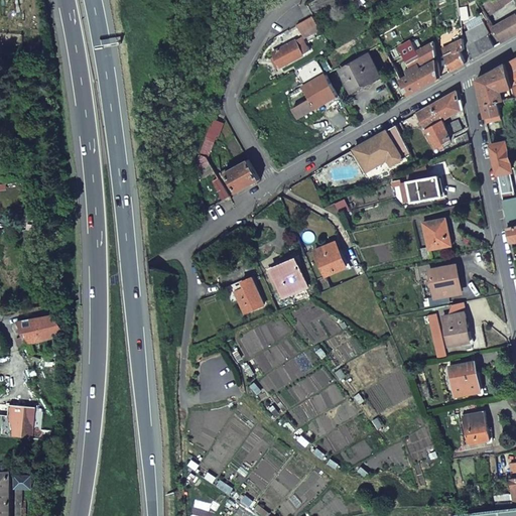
[(482,0),(478,3),(485,16),(501,6),(501,5),(509,0),(482,0)]
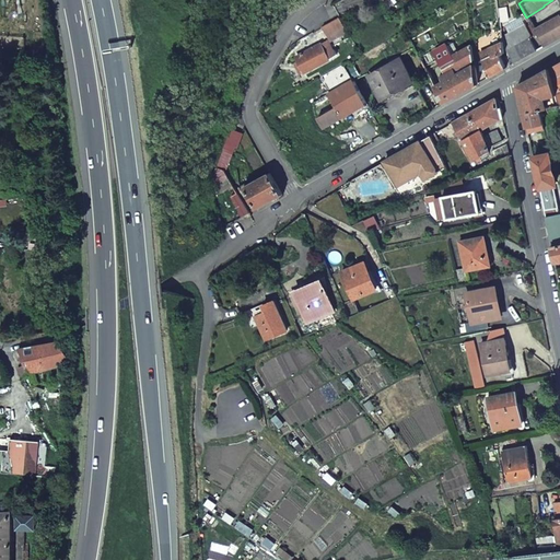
[(327,39),(345,30),(336,16),(319,26),(327,39)]
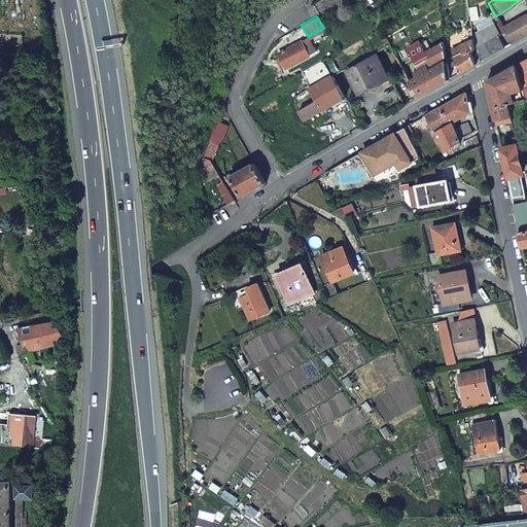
[(510,44),(526,34),(526,19),(525,15),(501,29),(510,44)]
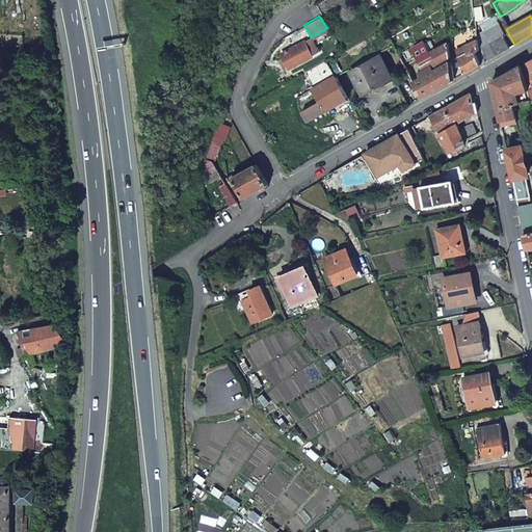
[(480,52),(477,53),(482,63),(509,49),(502,35),(503,33),(496,21),(476,32),(477,47),(480,52)]
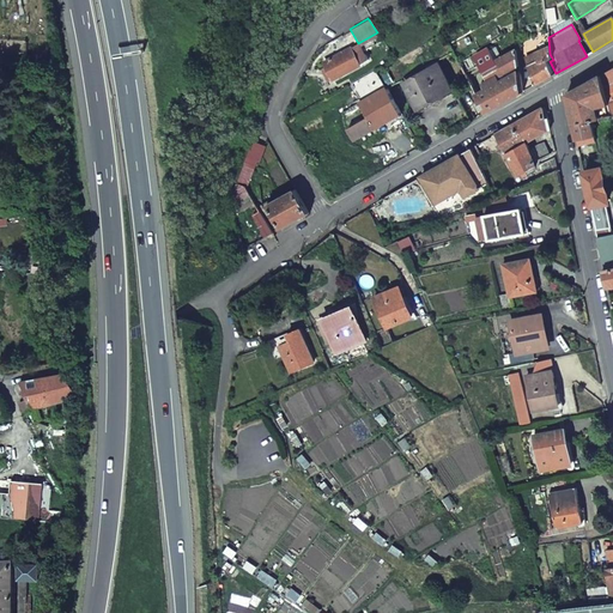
[(533,56),(527,60),(526,65),(527,68),(526,70),(533,86),(552,76),(550,61),(545,30),(528,40),(533,52),(532,53),(533,56)]
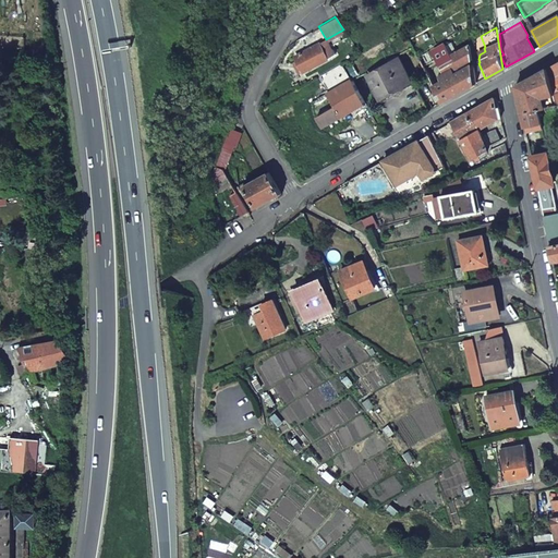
[(305,71),(325,60),(332,55),(328,46),(320,50),(317,45),(296,56),(299,60),(305,71)]
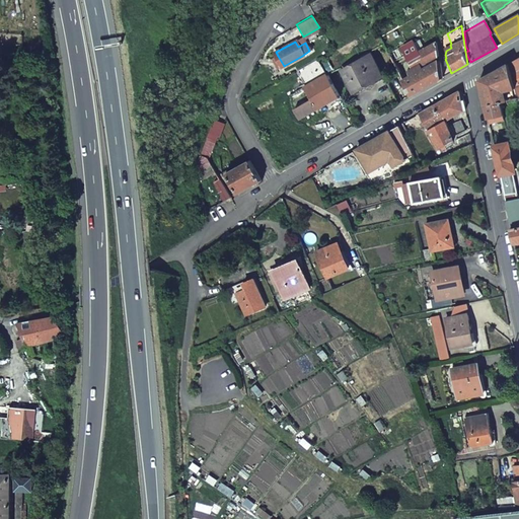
[(420,66),(438,56),(436,42),(406,59),(412,68),(419,64),(420,66)]
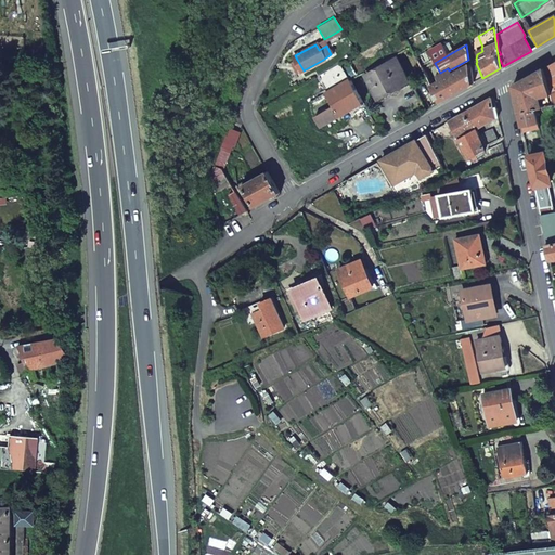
[(376,98),(407,80),(395,59),(364,75),(376,98)]
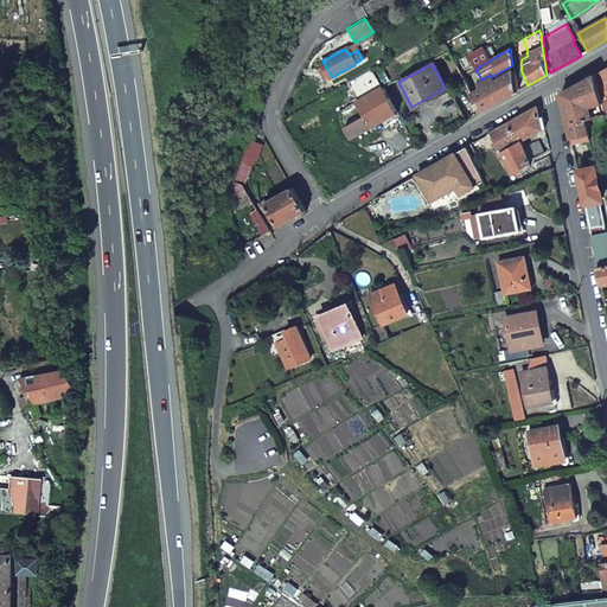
[(385,82),(376,66),(371,70),(379,85),(385,82)]
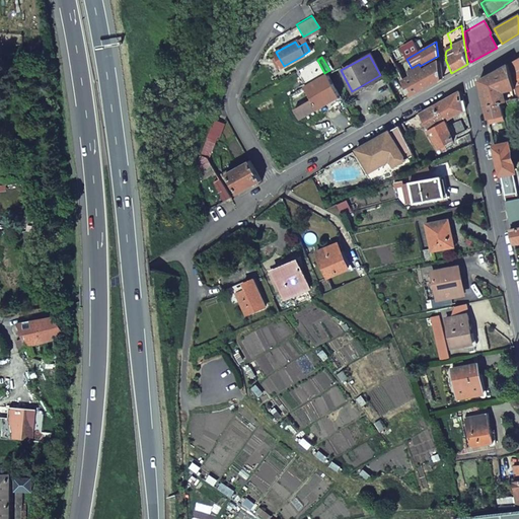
[(515,87),(518,98),(518,57),(509,63),(515,87)]
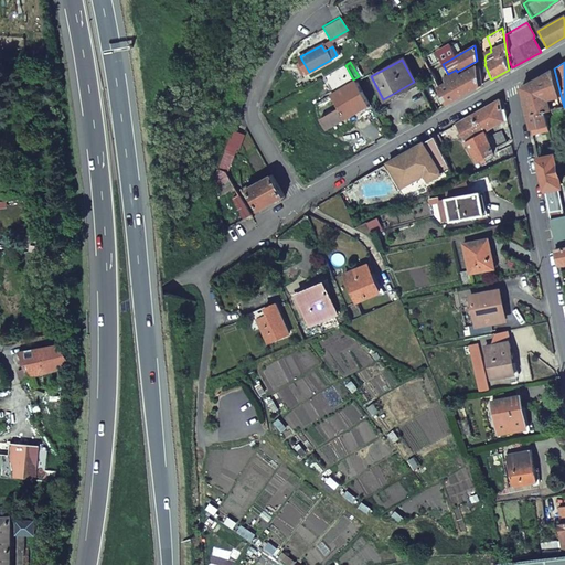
[(341,82),(348,78),(349,82),(353,80),(345,65),(334,71),(341,82)]
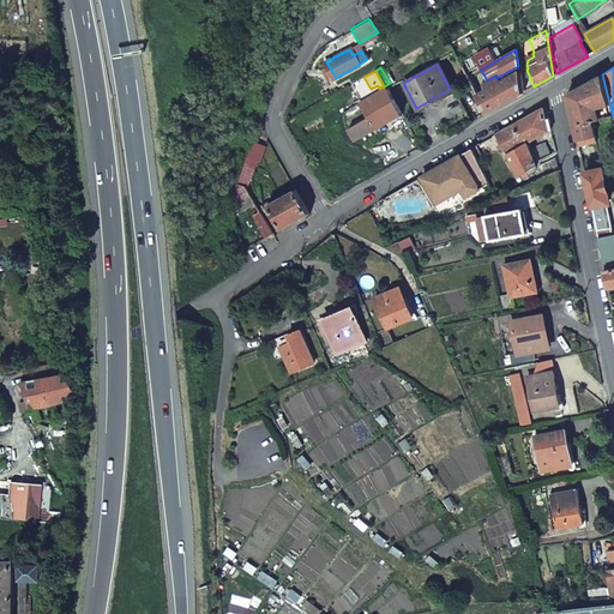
[(518,71),(474,95),(485,114),(522,92),(518,71)]
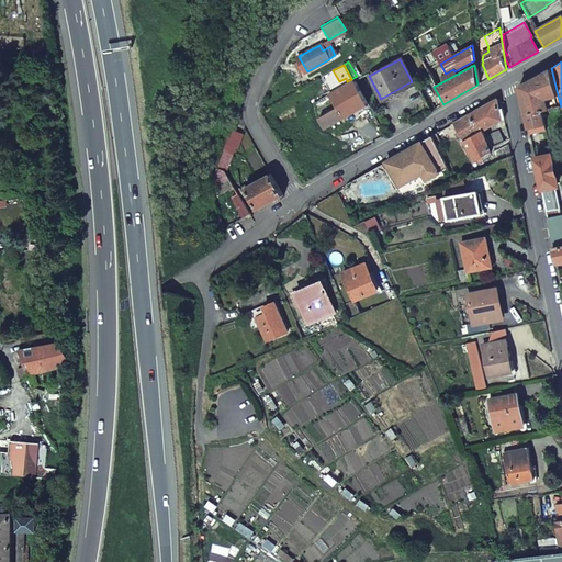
[(551,68),(520,87),(526,116),(542,112),(548,111),(544,98),(558,94),(551,68)]
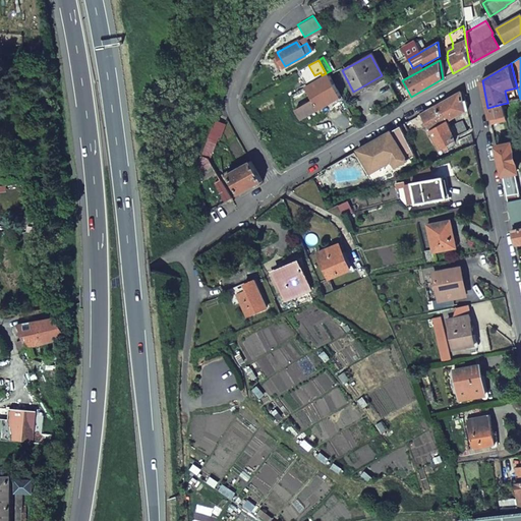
[(300,120),(339,98),(328,76),(304,89),(311,101),(295,111),(300,120)]
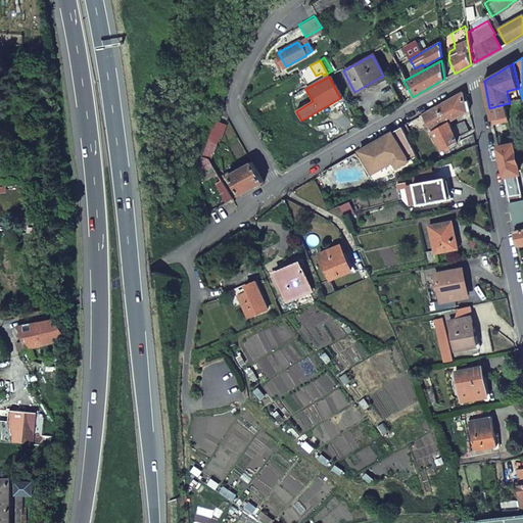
[(457,143),(448,122),(467,111),(463,92),(420,115),(441,152),(457,143)]
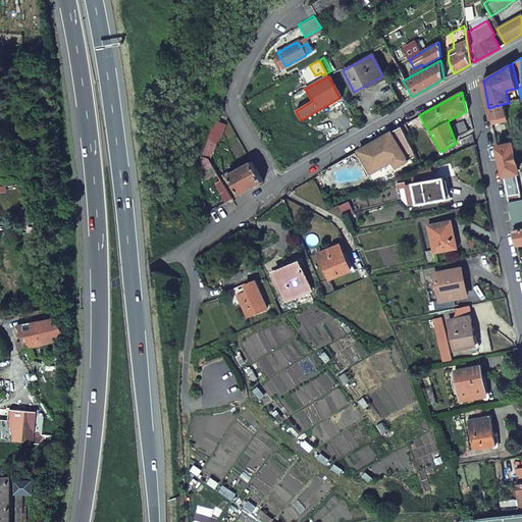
[(504,104),(488,108),(491,119),(506,116),(504,104)]
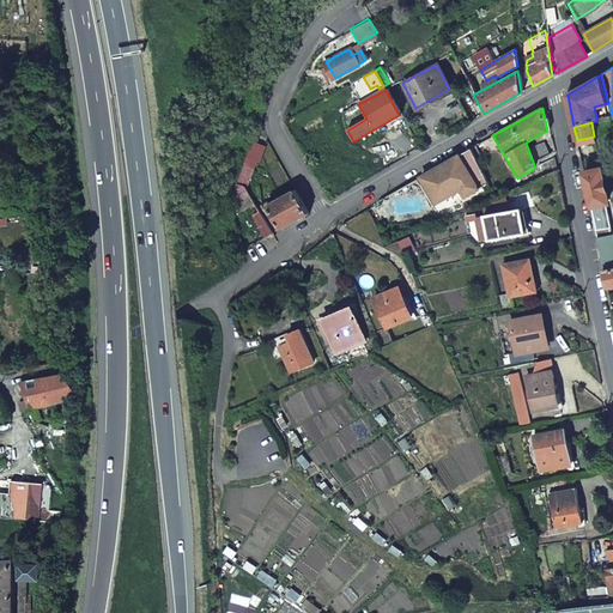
[(539,158),(550,152),(545,141),(534,147),(539,158)]
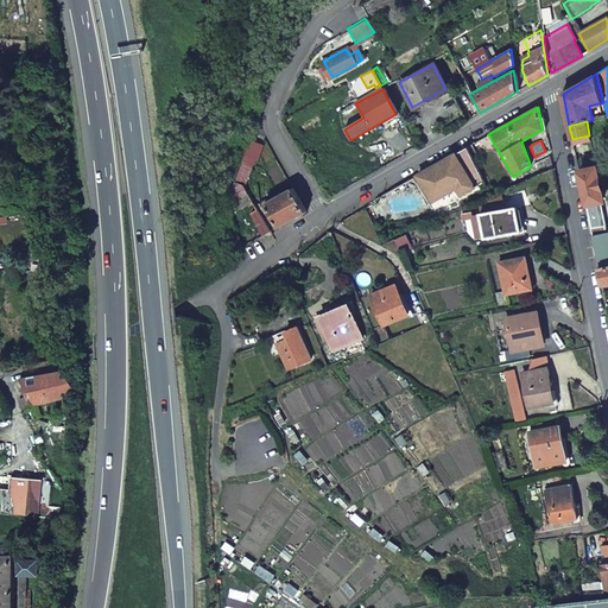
[(470,154),(480,150),(475,141),(467,146),(468,147),(470,154)]
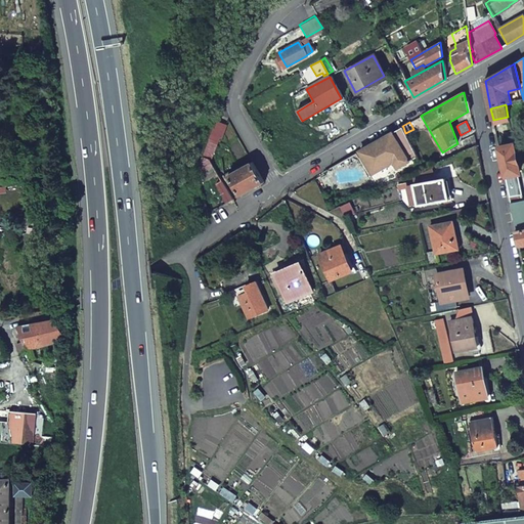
[(220,139),(225,126),(216,124),(215,128),(211,135),(219,138),(220,139)]
